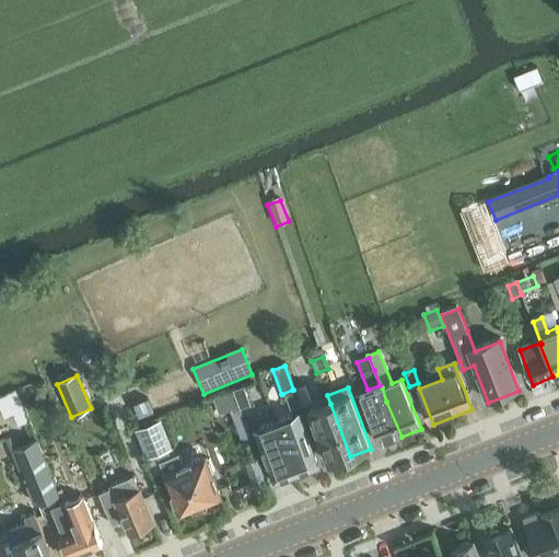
[(382,387),(361,395),(367,409),(381,445),(402,437),(386,402),(382,387)]
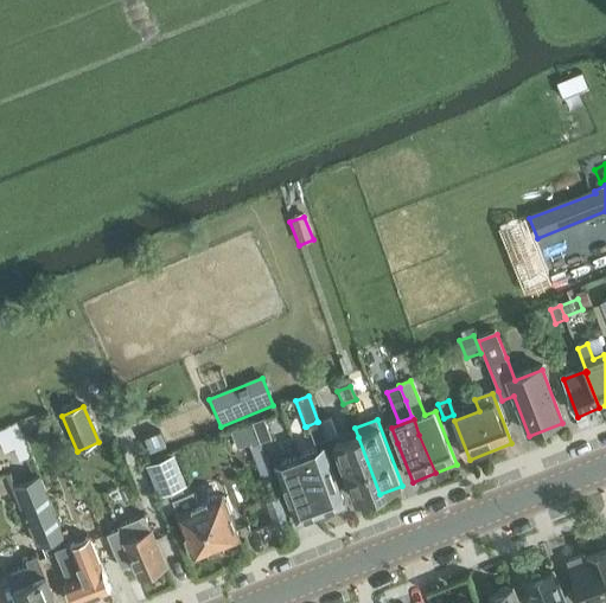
[(263,422),(252,425),(259,444),(270,441),(263,422)]
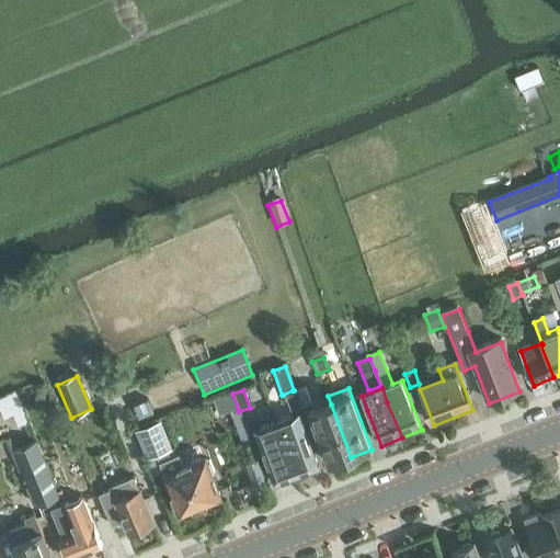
[(293,390),(283,395),(289,412),(299,409),(293,390)]
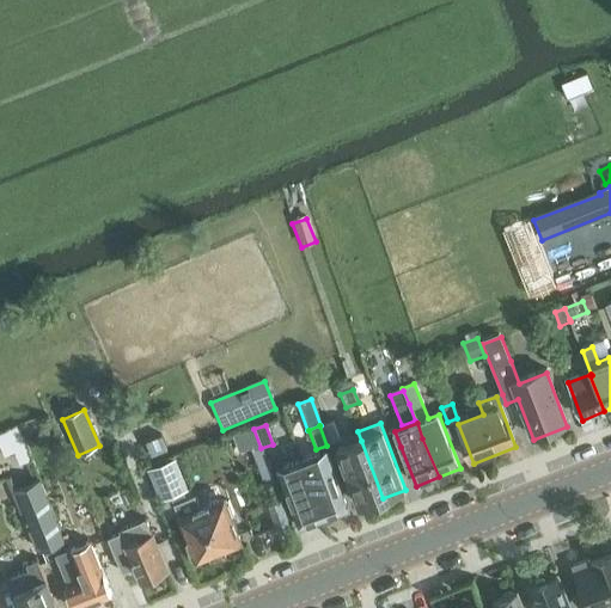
[(333,425),(323,429),(329,446),(340,442),(333,425)]
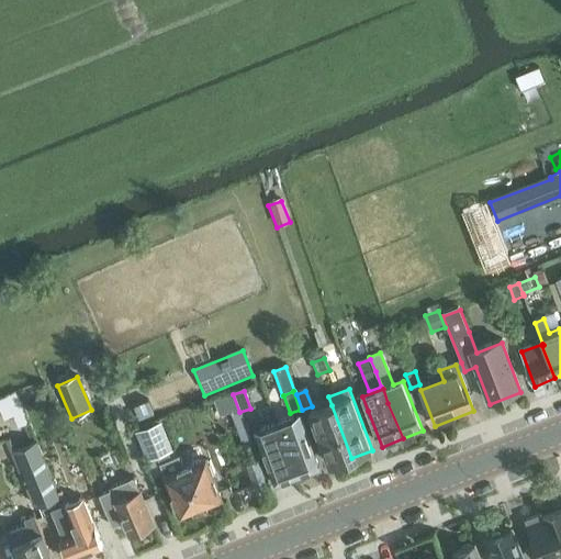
[(15,395),(4,400),(17,429),(27,425),(15,395)]
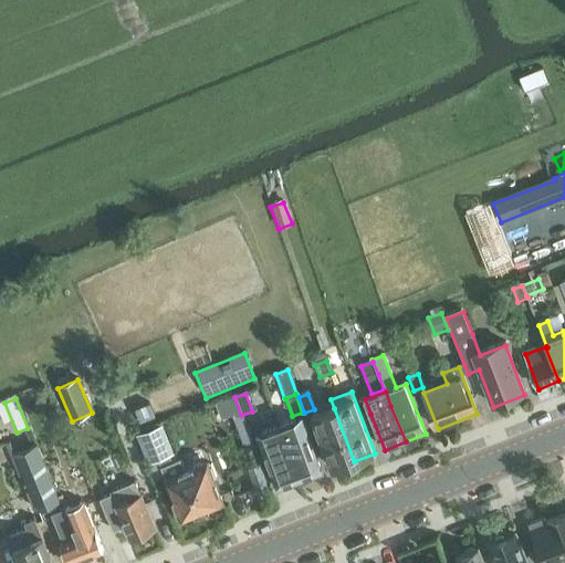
[(334,408),(314,417),(334,470),(354,461),(334,408)]
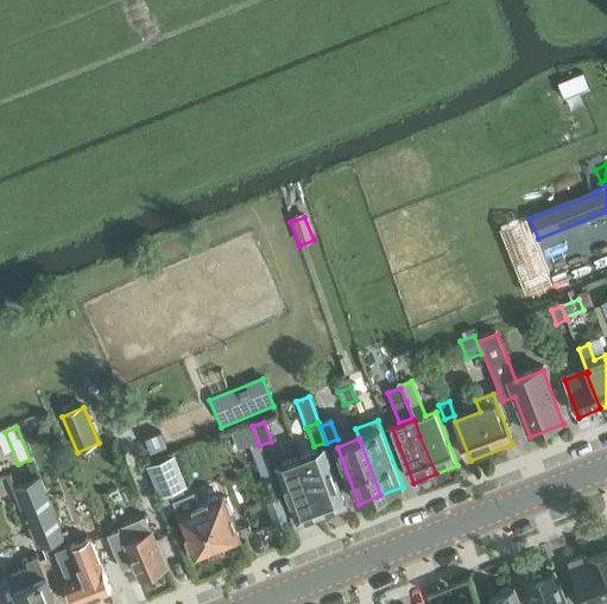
[(323,450),(299,458),(323,519),(346,509),(323,450)]
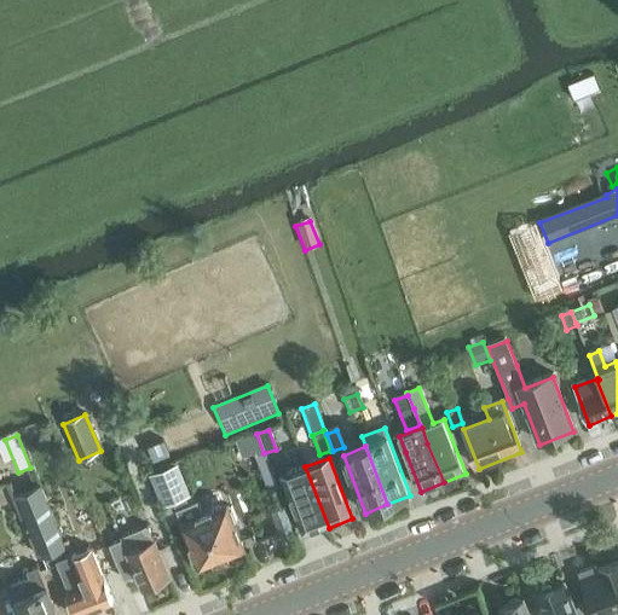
[(172,466),(151,475),(163,504),(169,502),(182,531),(184,529),(200,567),(243,550),(232,524),(236,523),(230,510),(227,511),(226,508),(202,517),(196,503),(186,506),(183,497),(184,495),(172,466)]
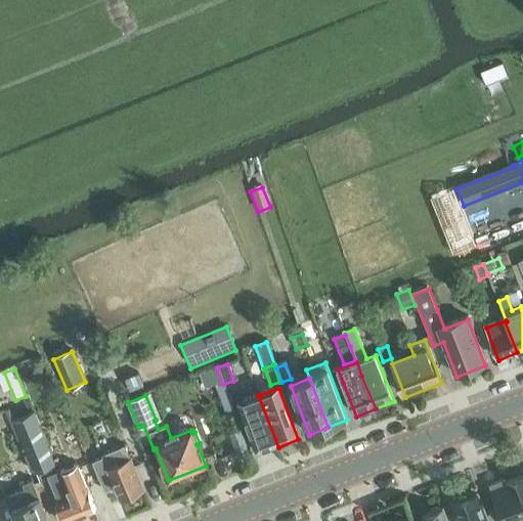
[(258,395),(238,403),(258,454),(278,447),(258,395)]
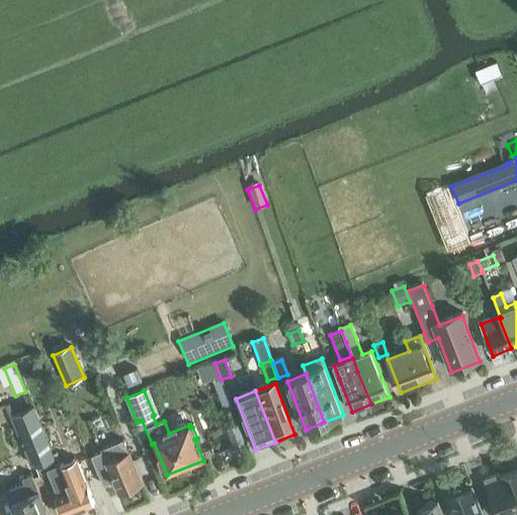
[(229,401),(221,404),(225,414),(232,411),(229,401)]
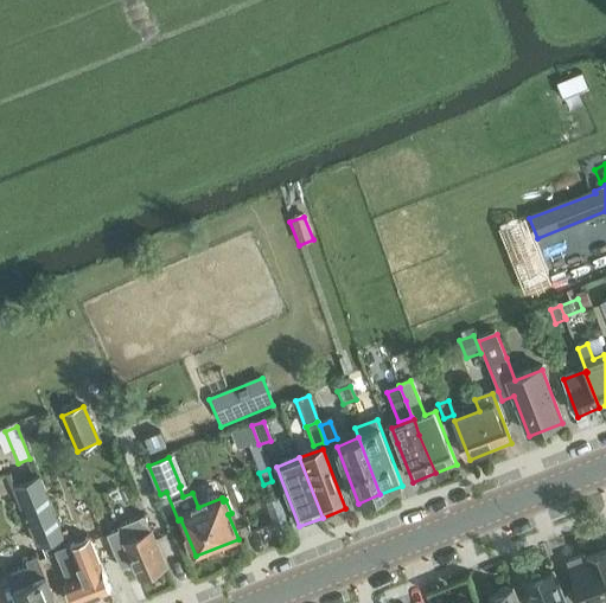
[(32,480),(16,486),(40,547),(63,539),(38,478),(32,480)]
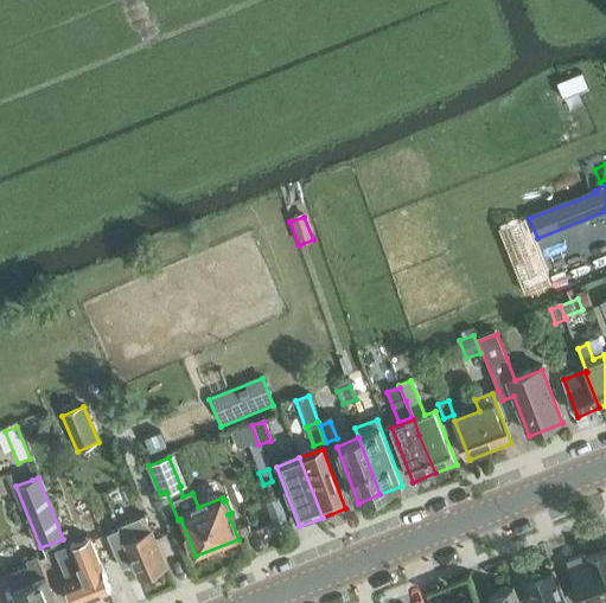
[(147,536),(144,526),(133,531),(135,540),(126,544),(141,578),(166,569),(152,533),(147,536)]
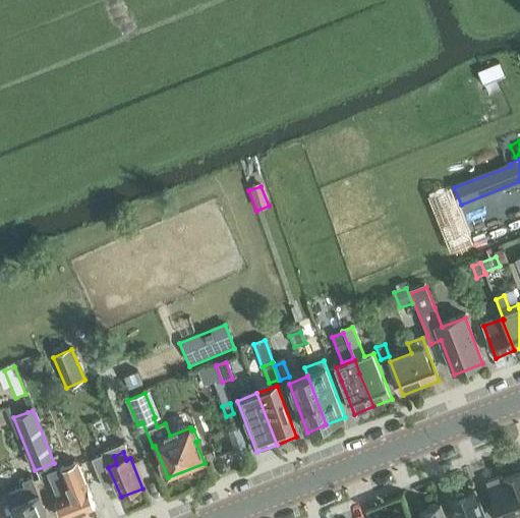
[(57,502),(55,502),(62,517),(71,517),(96,508),(76,464),(47,475),(57,502)]
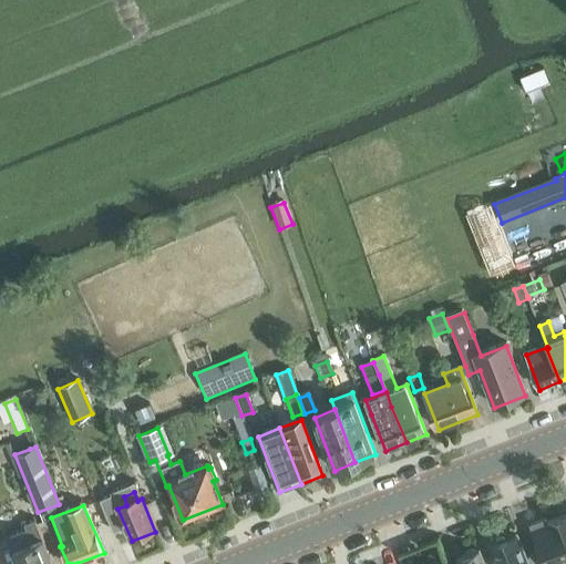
[(565,563),(565,544),(557,520),(545,524),(544,521),(528,526),(539,555),(527,560),(527,559),(526,559),(528,563),(565,563)]
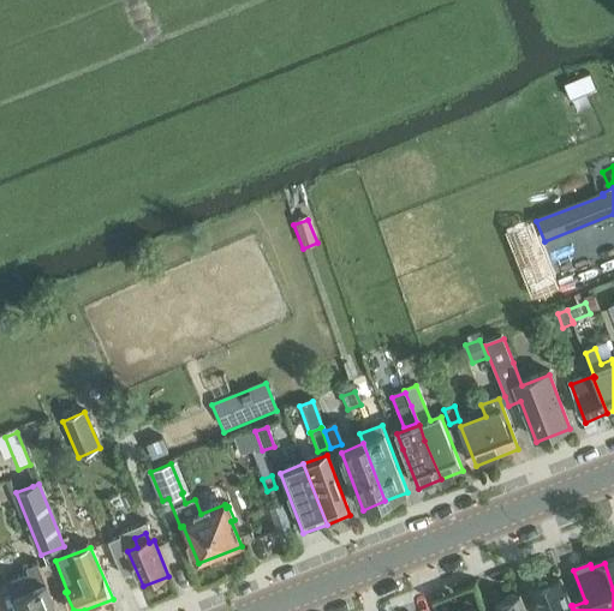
[(29,575),(6,583),(18,610),(55,610),(37,567),(28,570),(29,575)]
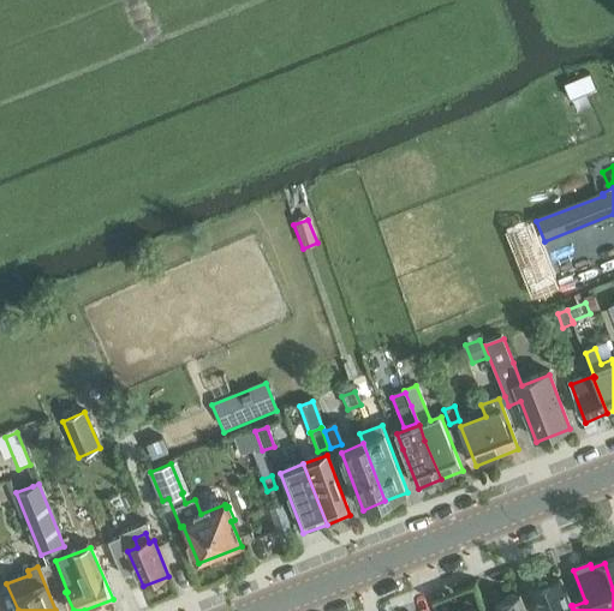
[(531,592),(538,610),(570,610),(558,581),(531,592)]
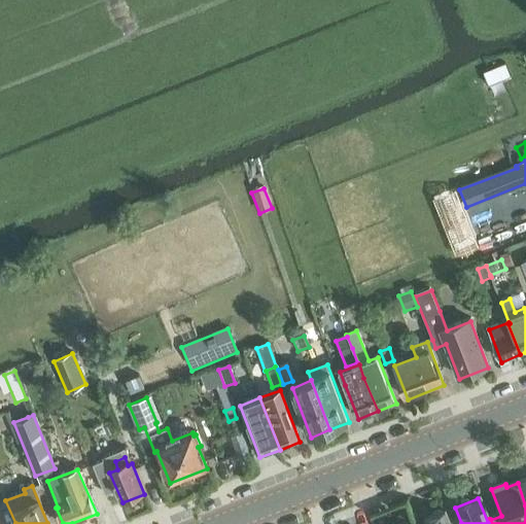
[(448,523),(444,512),(422,520),(423,523),(448,523)]
